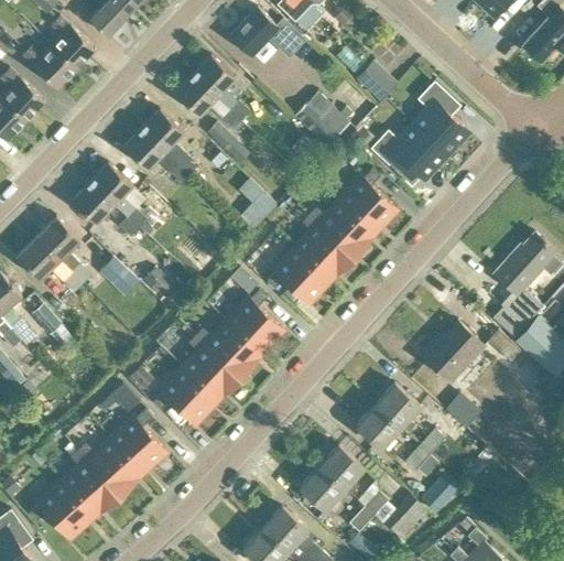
[(34,0),(49,12),(57,2),(55,0),(34,0)]
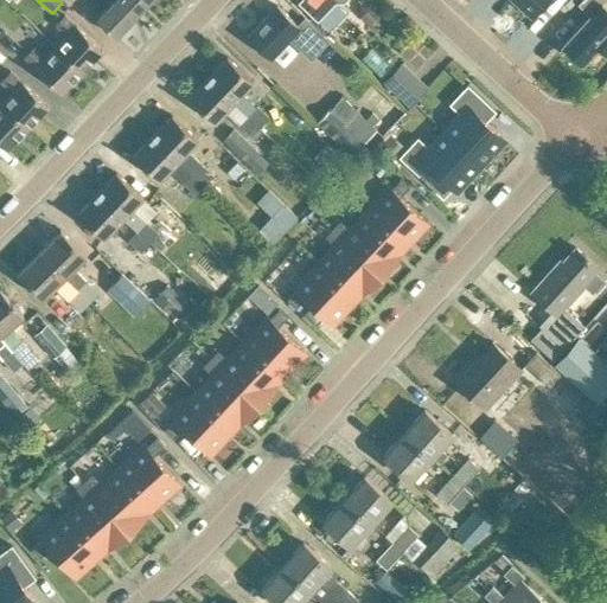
[(115,40),(139,15),(123,0),(109,0),(114,4),(96,21),(115,40)]
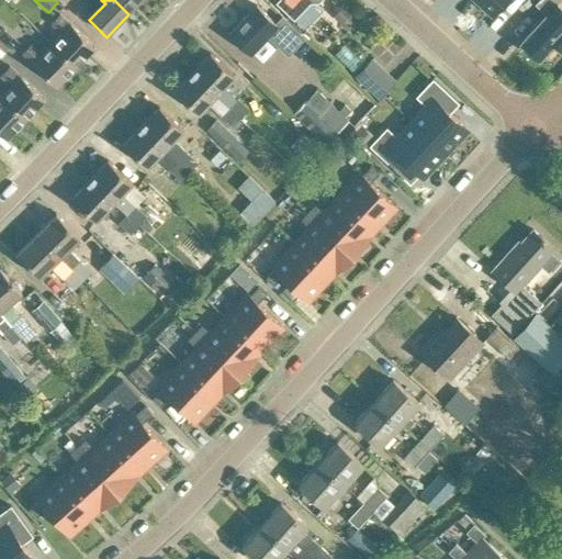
[(114,0),(128,14),(142,0),(114,0)]
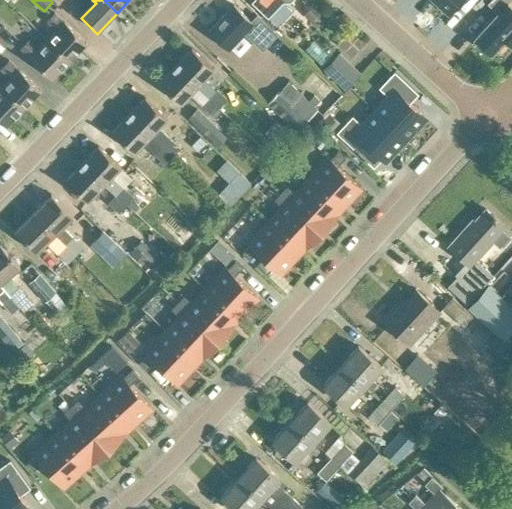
[(267,20),(282,5),(290,4),(293,0),(254,0),(251,5),(267,20)]
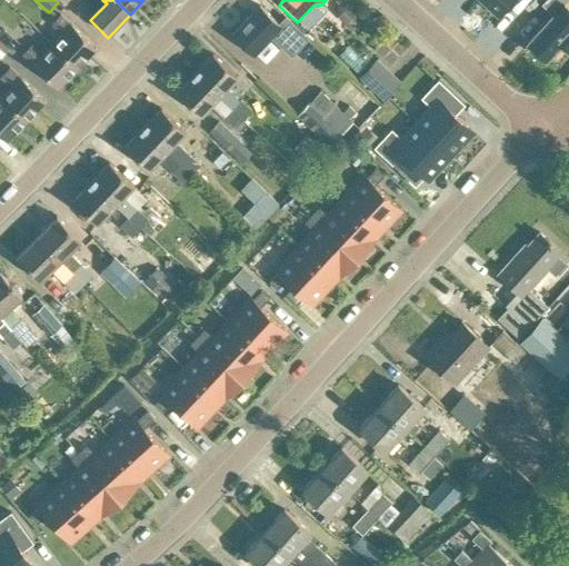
[(477,0),(498,19),(515,0),(477,0)]
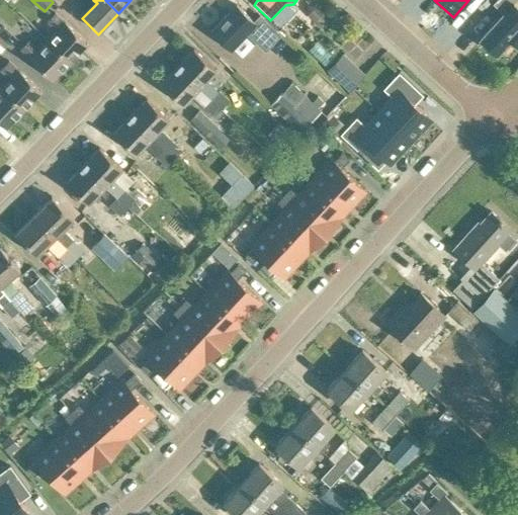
[(517,49),(517,11),(513,6),(504,16),(503,16),(480,41),(496,57),(510,41),(517,49)]
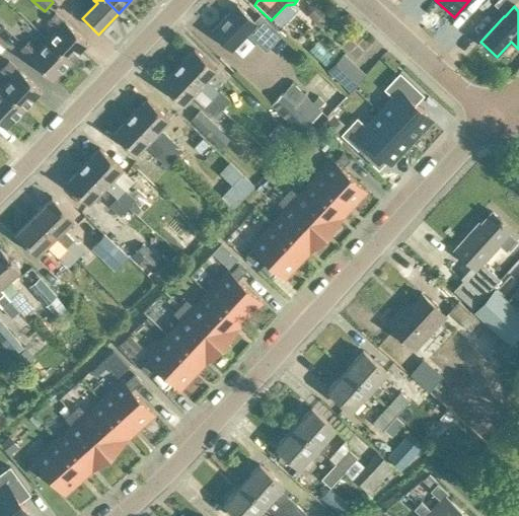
[(236,7),(211,34),(231,53),(245,38),(263,54),(279,38),(257,16),(252,22),(236,7)]
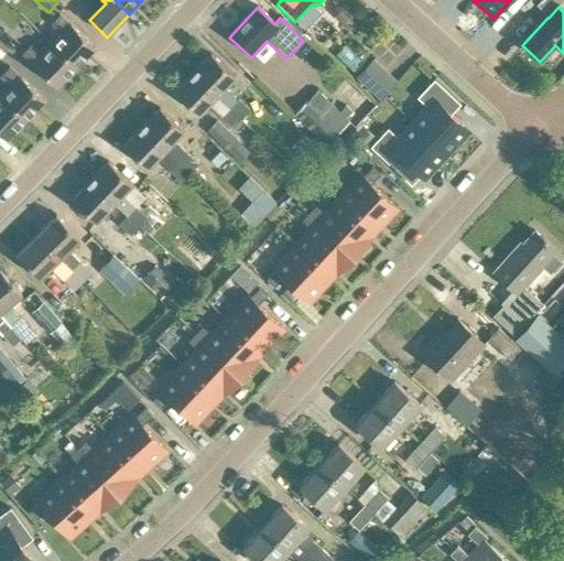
[(52,46),(76,69),(95,50),(71,27),(60,17),(51,25),(62,36),(52,46)]
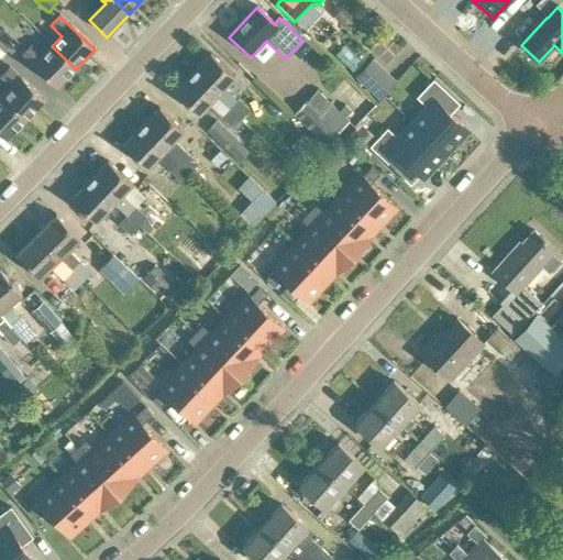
[(76,69),(52,46),(42,56),(31,46),(22,55),(33,66),(57,89),(76,69)]
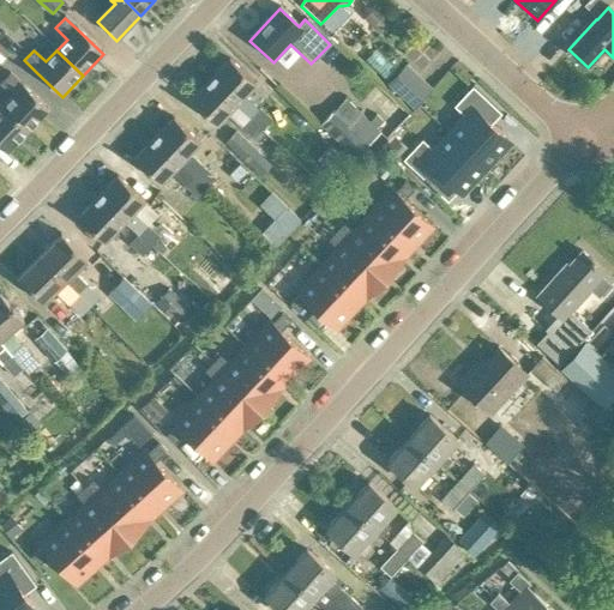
[(236,107),(262,133),(272,122),(259,109),(258,110),(245,97),(256,86),(229,61),(210,82),(236,107)]
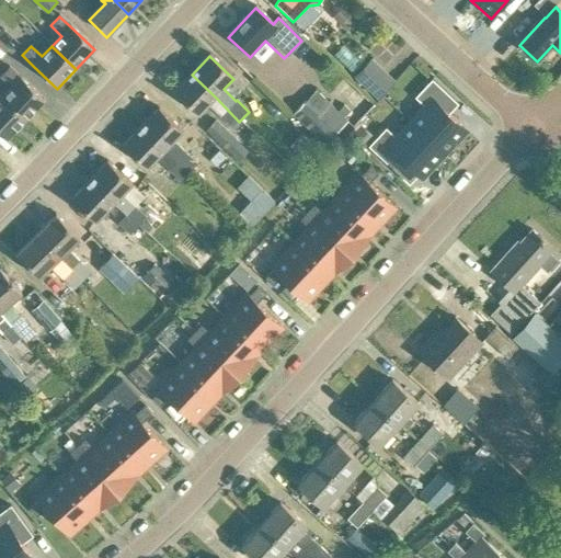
[(377,101),(396,82),(371,59),(354,79),(377,101)]
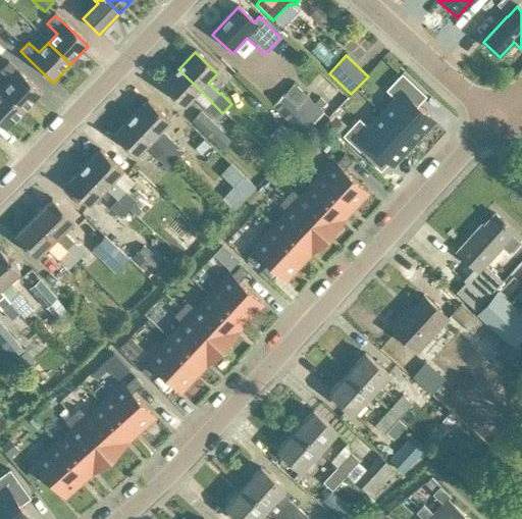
[(1,92),(23,113),(42,95),(19,73),(8,63),(0,72),(10,83),(1,92)]
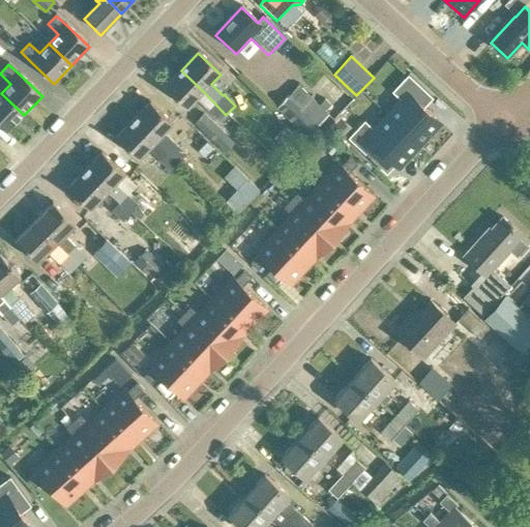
[(218,122),(226,115),(204,92),(181,70),(165,88),(186,110),(197,99),(218,122)]
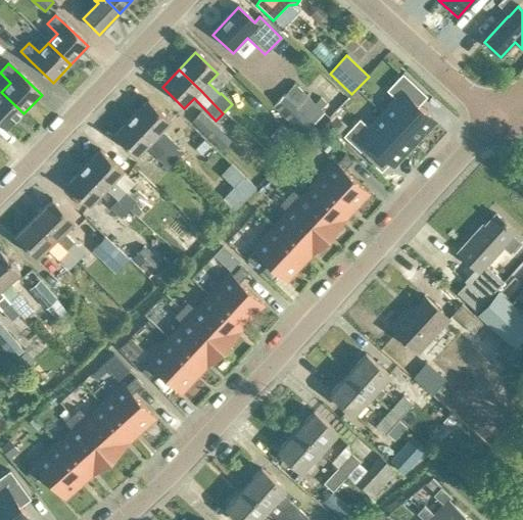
[(401,75),(385,92),(390,96),(377,110),(412,144),(432,122),(418,107),(426,98),(401,75)]
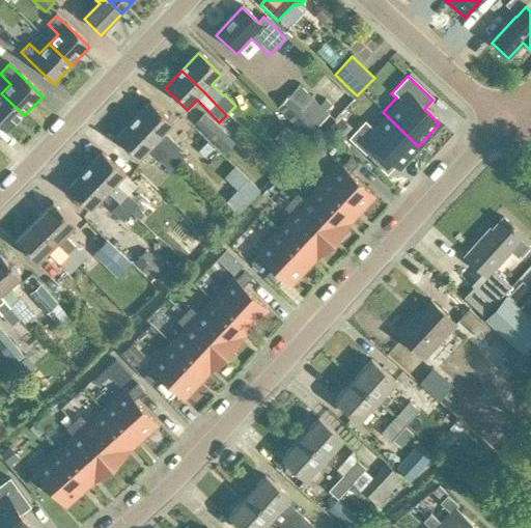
[(0,128),(6,134),(24,115),(1,93),(0,91),(0,128)]
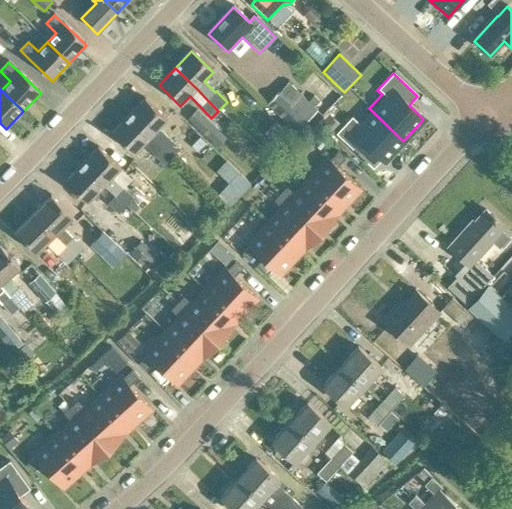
[(296,134),(307,122),(277,95),(266,106),(296,134)]
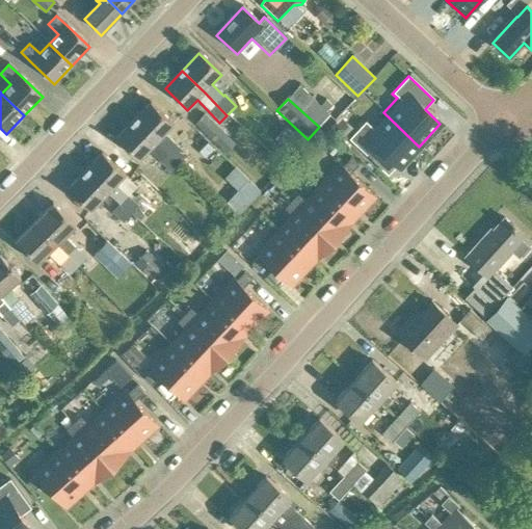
[(133,122),(156,143),(173,126),(151,104),(133,122)]
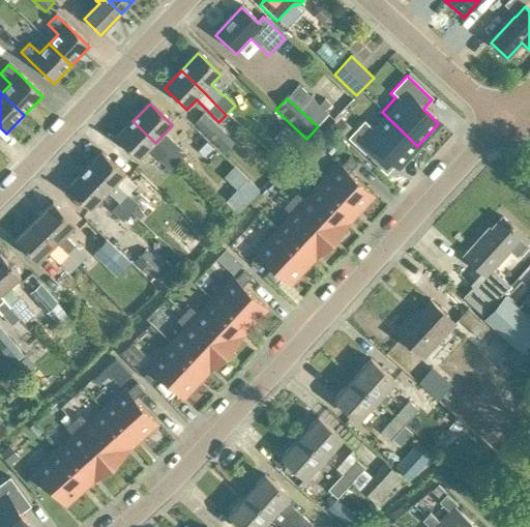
[(396,168),(417,146),(382,112),(367,126),(363,122),(347,140),(373,164),(381,154),(396,168)]
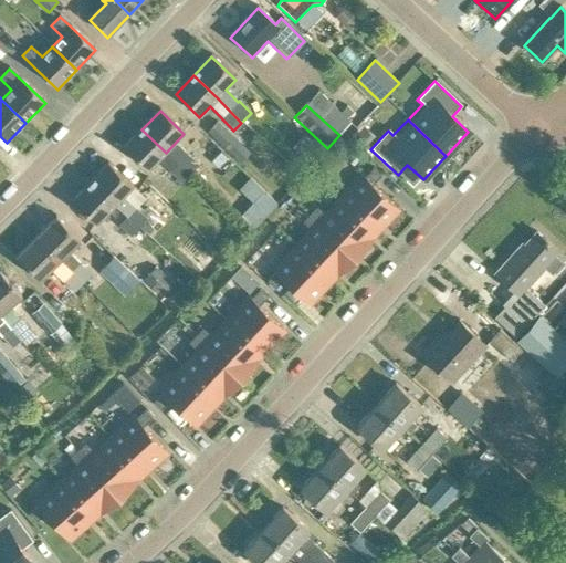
[(250,154),(217,123),(207,133),(240,165),(250,154)]
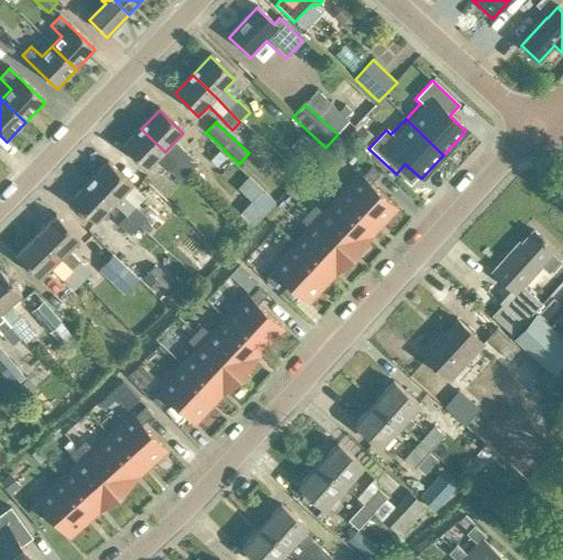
[(360,150),(372,138),(359,124),(346,138),(360,150)]
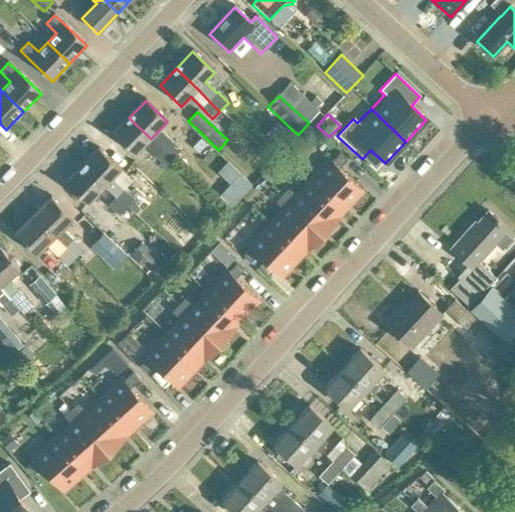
[(162,149),(151,139),(129,118),(113,135),(135,156),(144,147),(155,157),(154,157),(166,168),(174,160),(162,149)]
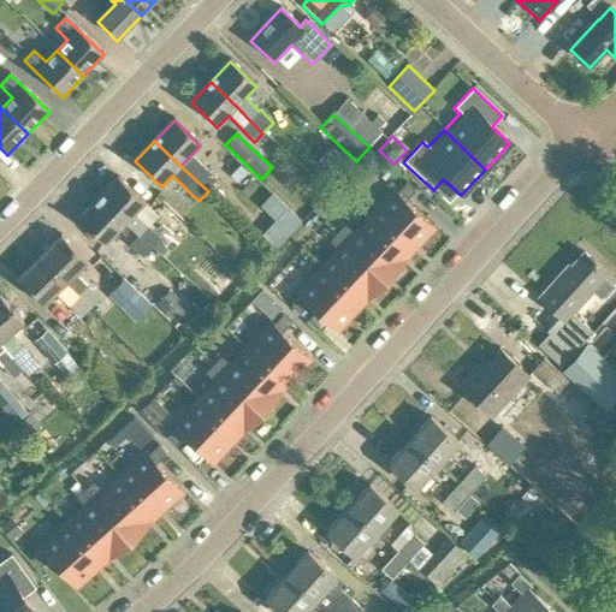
[(381,167),(373,176),(381,184),(390,177),(381,167)]
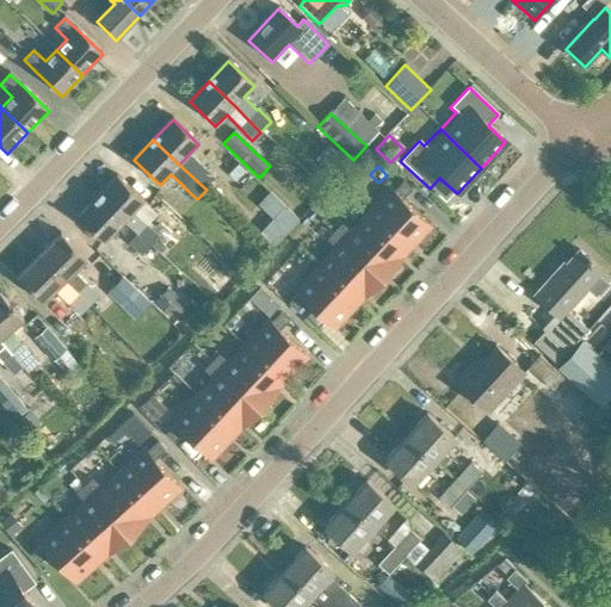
[(192,177),(207,190),(215,179),(202,167),(192,177)]
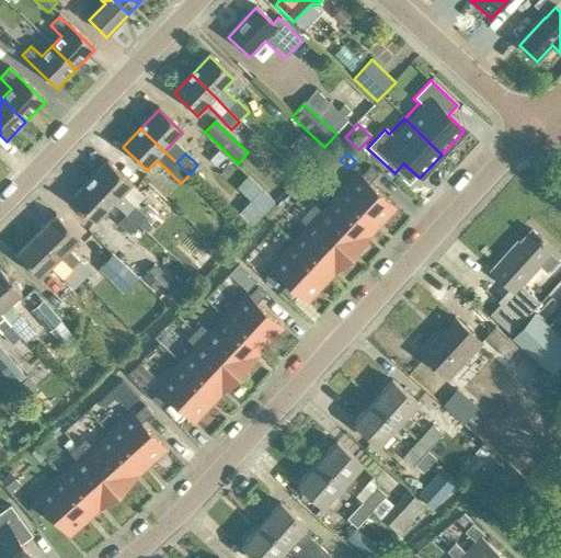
[(90,182),(114,204),(125,215),(138,227),(146,235),(155,226),(122,196),(132,185),(107,162),(90,182)]
